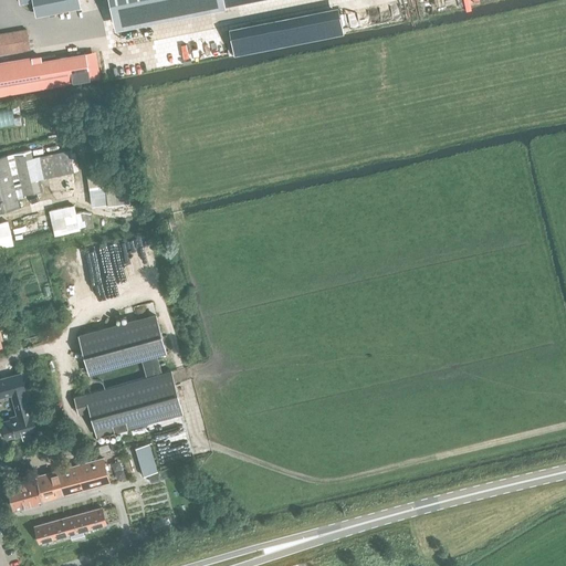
[(20,0),(23,3),(27,7),(31,8),(35,8),(37,13),(80,4),(79,0),(20,0)]
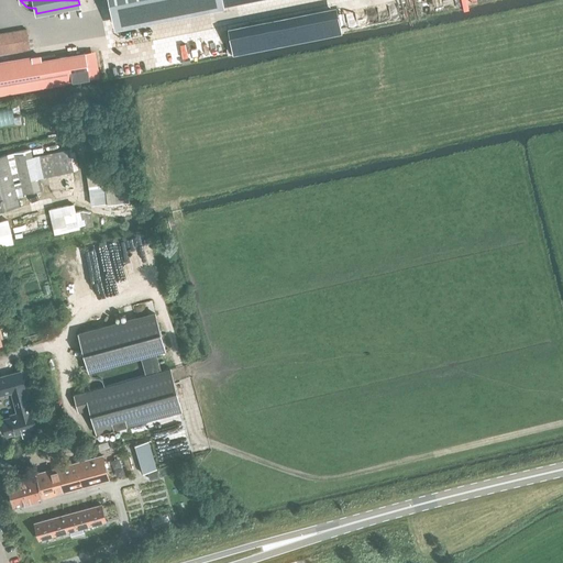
[(109,0),(113,19),(200,2),(212,8),(251,0),(109,0)]
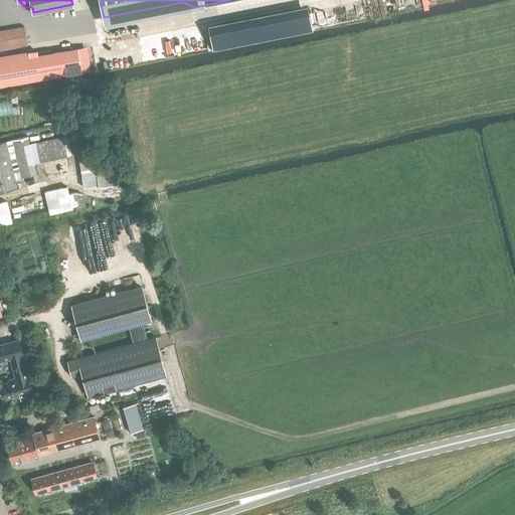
[(23,26),(0,29),(0,48),(14,46),(25,44),(27,44),(23,26)]
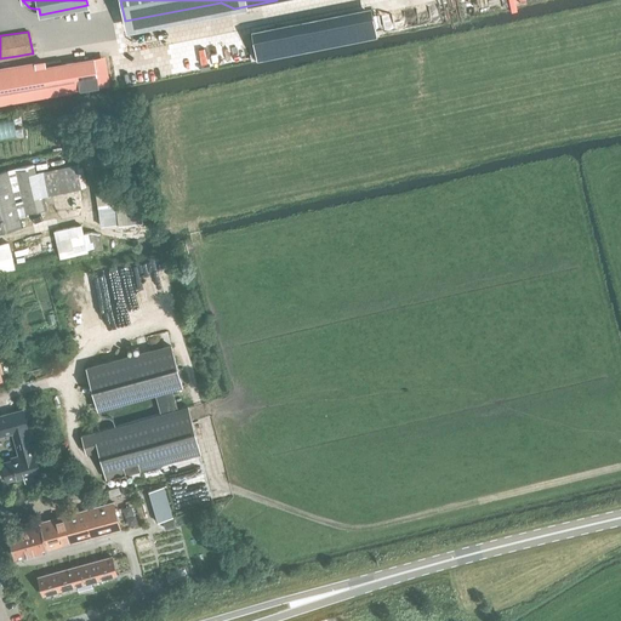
[(100,86),(95,58),(45,67),(50,95),(100,86)]
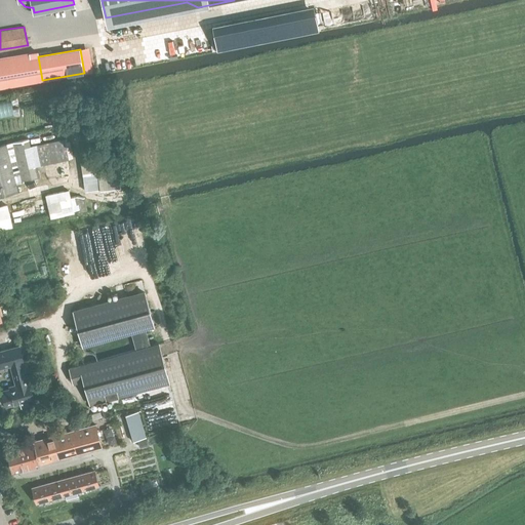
[(0,87),(42,80),(38,56),(37,51),(27,53),(15,55),(0,57),(0,87)]
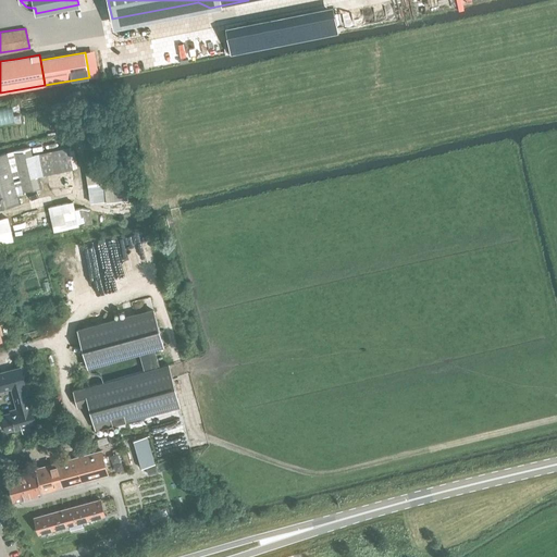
[(31,147),(13,150),(13,151),(22,192),(39,188),(37,176),(44,174),(49,173),(45,152),(45,151),(38,153),(33,155),(31,147)]
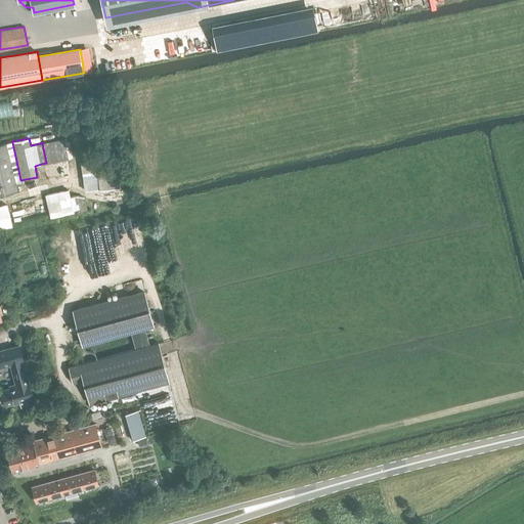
[(63,138),(42,142),(42,143),(46,163),(73,158),(70,140),(64,141),(63,138)]
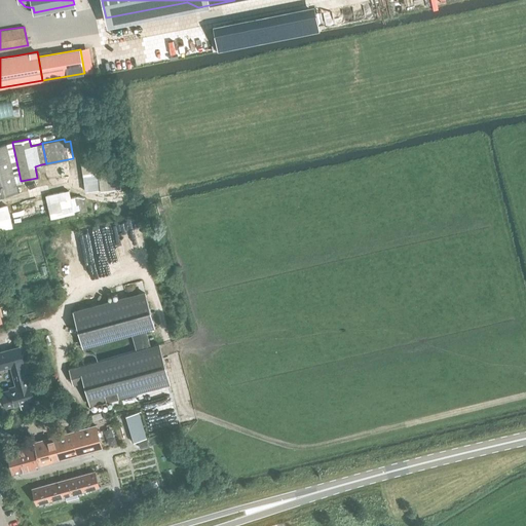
[(0,195),(17,192),(6,144),(0,145),(0,195)]
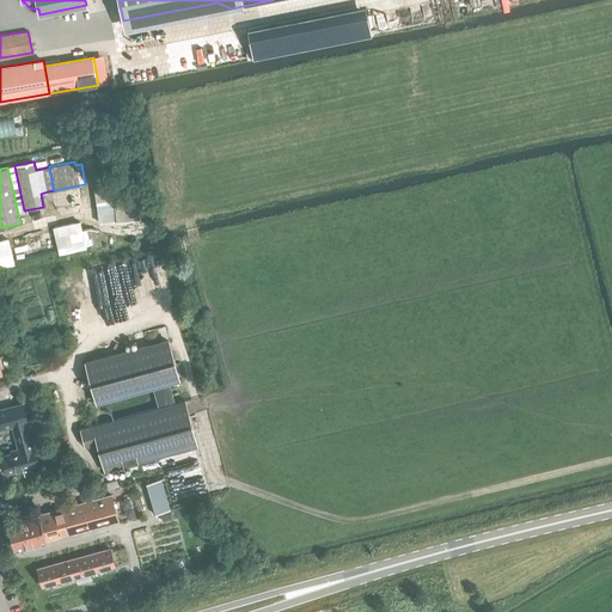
[(93,187),(95,194),(98,224),(114,221),(110,191),(112,191),(111,184),(108,185),(108,179),(109,179),(108,171),(95,172),(96,181),(95,181),(96,187),(93,187)]
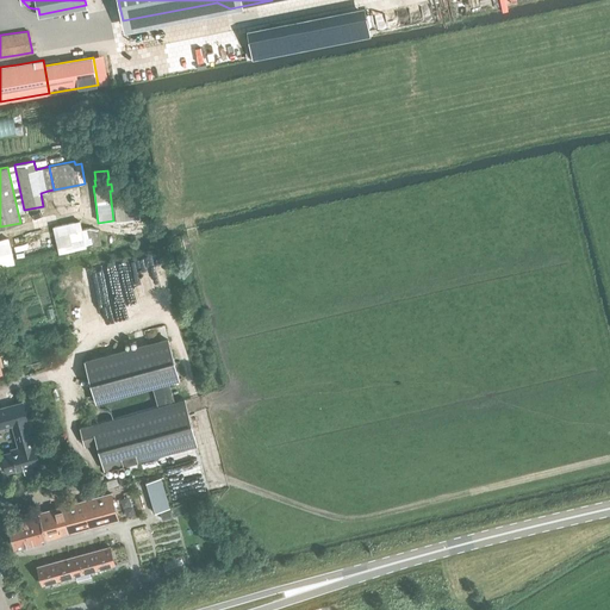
[(124,203),(114,204),(116,219),(116,221),(125,219),(141,218),(137,197),(124,199),(124,203)]
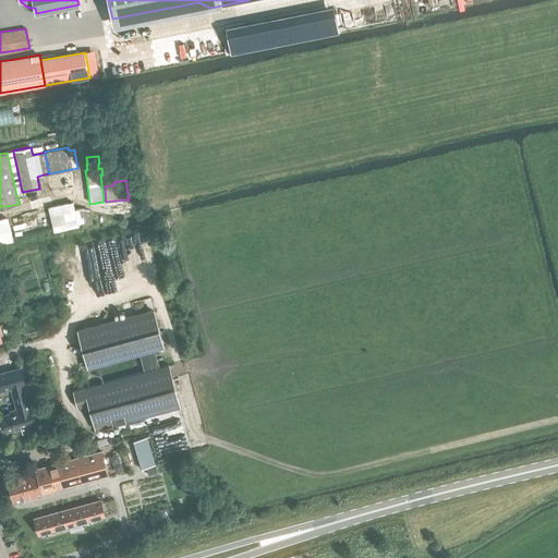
[(73,202),(48,207),(53,231),(79,226),(79,223),(85,221),(85,225),(93,222),(89,209),(88,209),(82,208),(75,209),(73,202)]
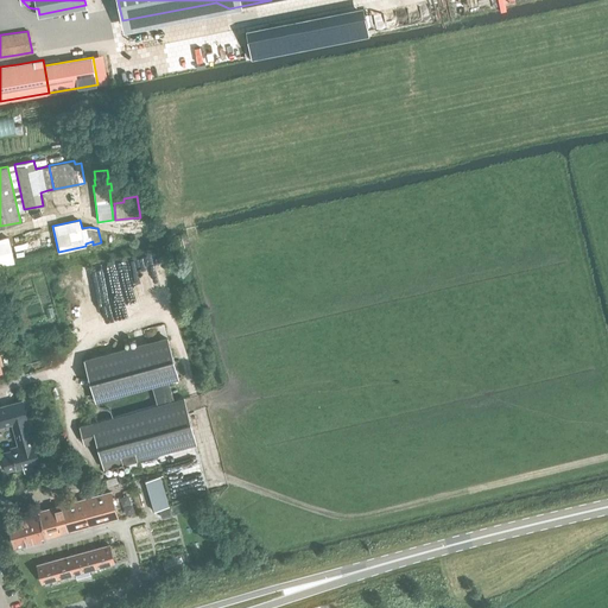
[(7,236),(0,238),(0,264),(13,261),(7,236)]
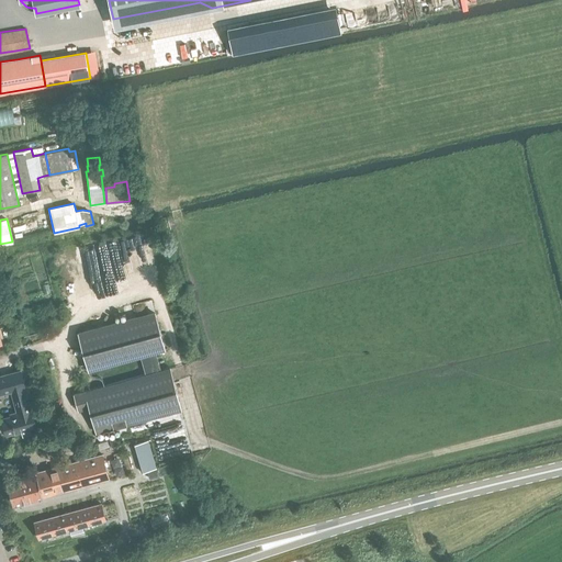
[(74,393),(78,409),(89,407),(96,433),(181,408),(169,367),(161,369),(156,351),(166,349),(155,310),(78,330),(89,370),(141,356),(145,373),(74,393)]
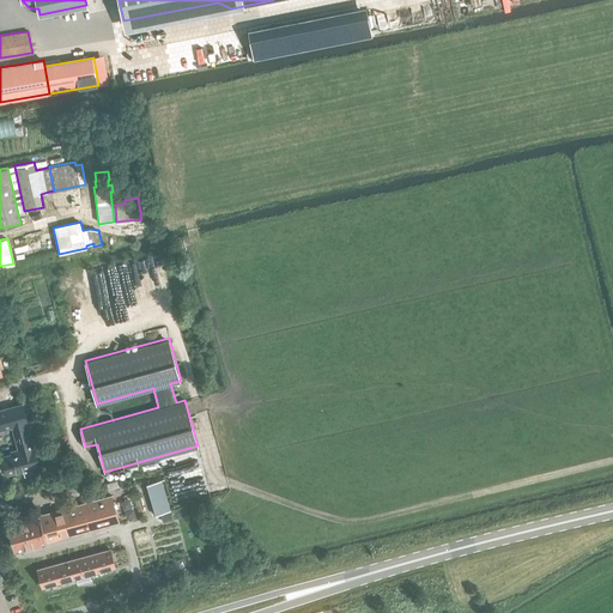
[(4,469),(6,471),(6,473),(31,467),(31,469),(40,467),(36,451),(35,447),(34,447),(26,422),(28,422),(23,404),(0,410),(0,430),(12,428),(17,448),(11,450),(11,453),(1,456),(2,459),(1,461),(1,463),(1,465),(1,467),(4,469)]
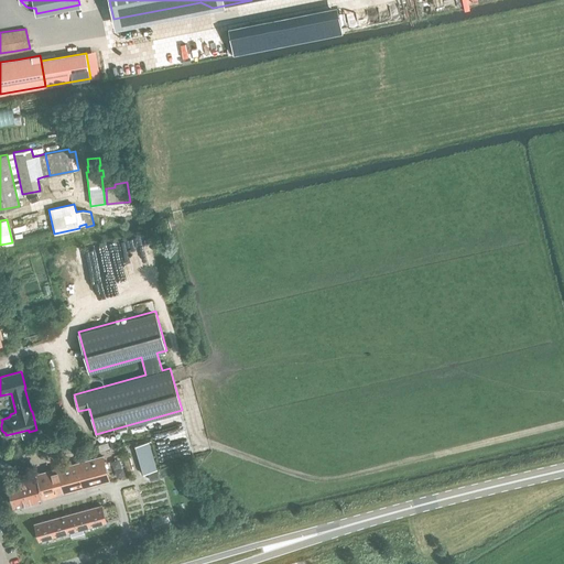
[(140,442),(150,440),(149,432),(138,435),(140,442)]
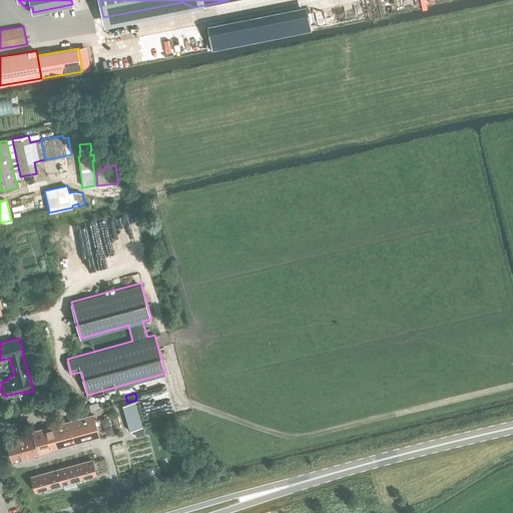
[(70,402),(68,395),(34,402),(36,409),(70,402)]
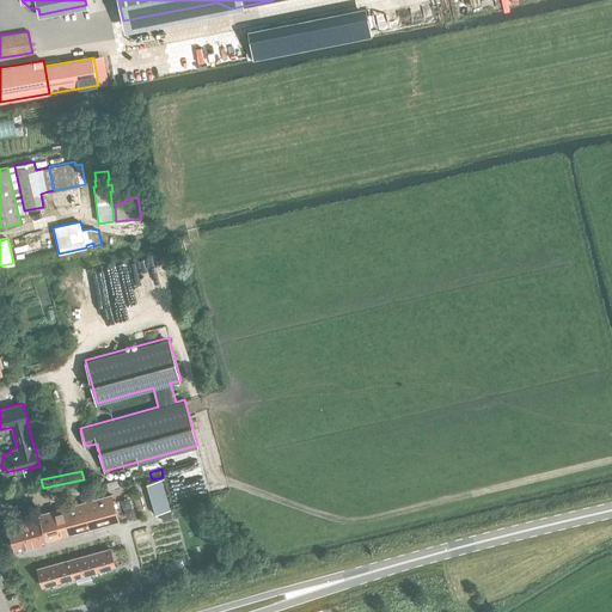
[(154,513),(169,509),(160,479),(146,483),(154,513)]
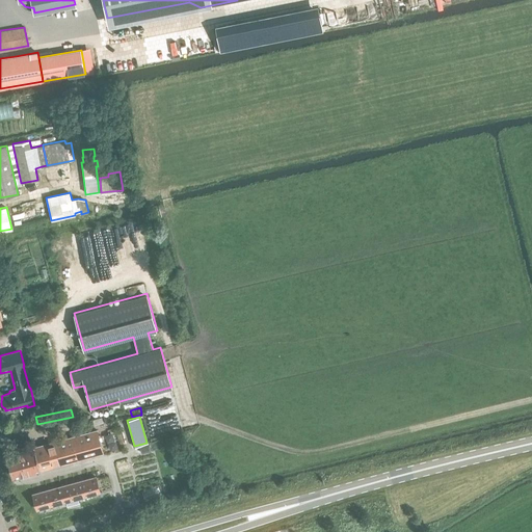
[(41,470),(103,453),(97,429),(7,454),(14,477),(41,470)]
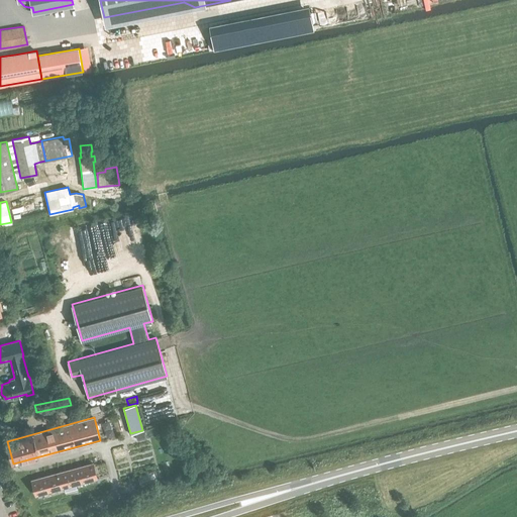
[(137,439),(138,440),(146,438),(144,431),(136,433),(136,434),(132,435),(134,440),(137,439)]
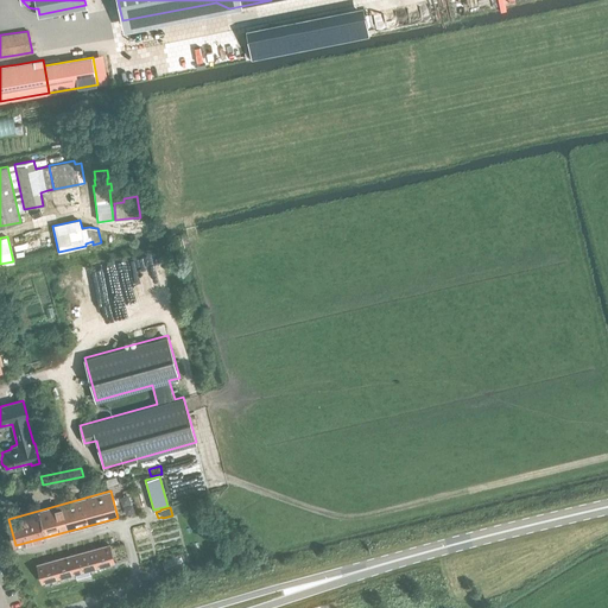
[(109,544),(54,559),(37,564),(43,582),(114,563),(109,544)]
